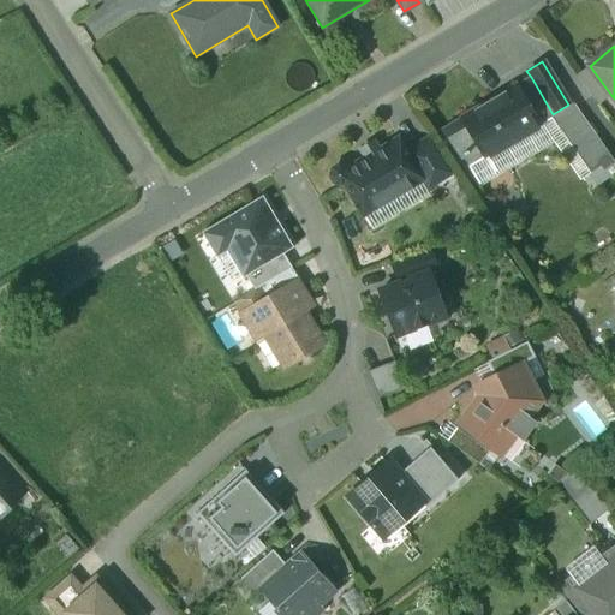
[(603,84),(590,66),(578,76),(591,94),(603,84)]
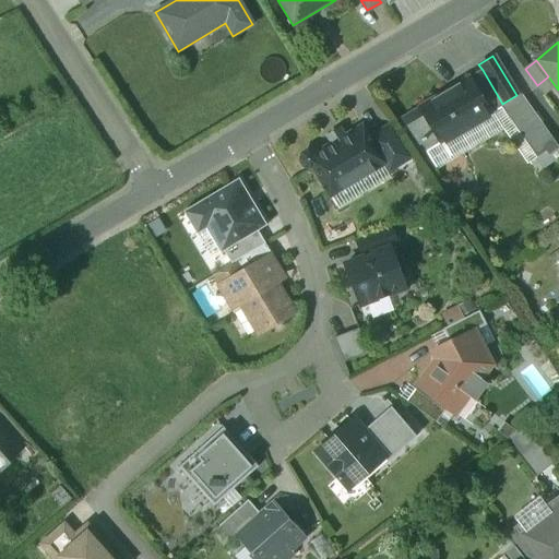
[(483,70),(467,80),(488,113),(499,106),(503,104),(502,104),(483,70)]
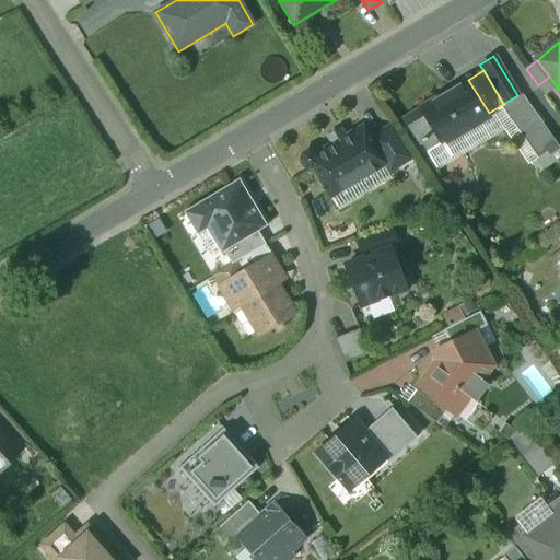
[(468,80),(421,108),(424,114),(423,114),(429,123),(429,121),(435,132),(442,142),(459,131),(461,133),(479,121),(478,119),(489,113),(468,80)]
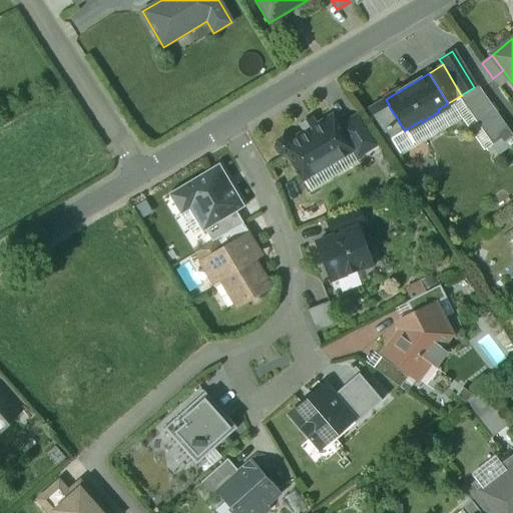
[(511,135),(479,89),(477,91),(474,87),(461,95),(462,95),(458,97),(491,144),(500,138),(503,141),(511,135)]
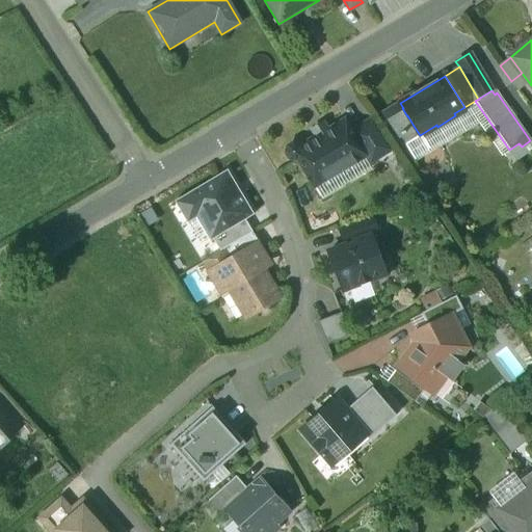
[(310,128),(316,138),(331,129),(325,118),(310,128)]
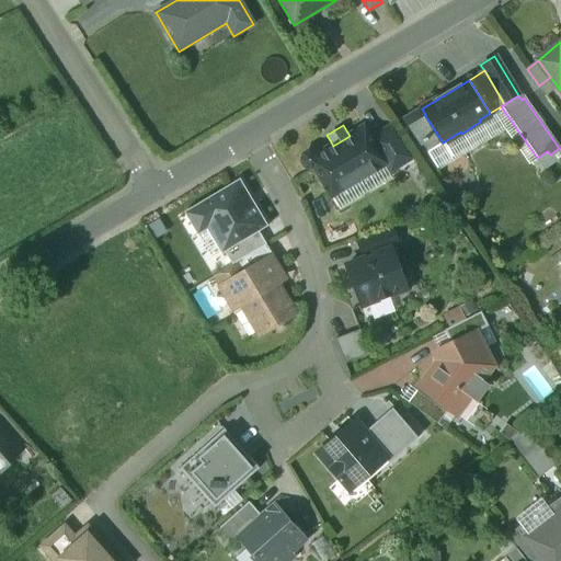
[(393,126),(370,139),(385,164),(385,165),(389,174),(415,159),(393,126)]
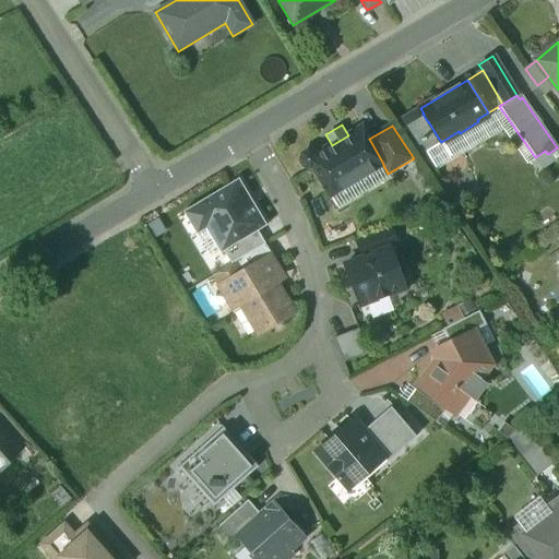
[(332,145),(314,156),(313,153),(307,152),(301,155),(300,161),(304,166),(310,167),(312,166),(330,195),(383,165),(383,164),(369,139),(361,128),(348,135),(332,145)]
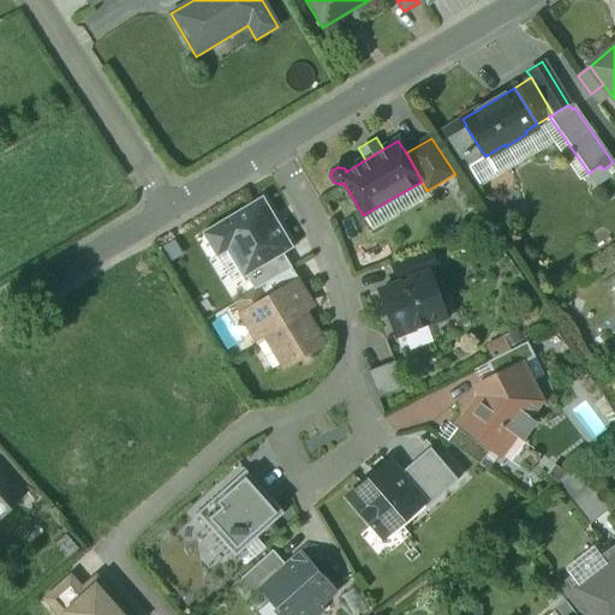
[(478,145),(461,155),(469,167),(485,156),(478,145)]
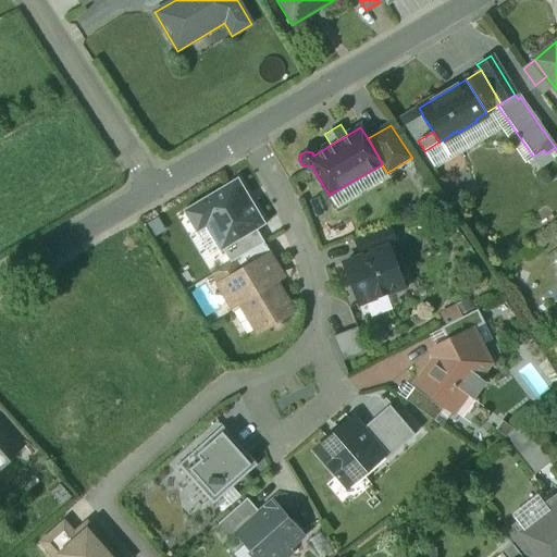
[(386,173),(382,164),(329,195),(337,210),(391,180),(386,173)]
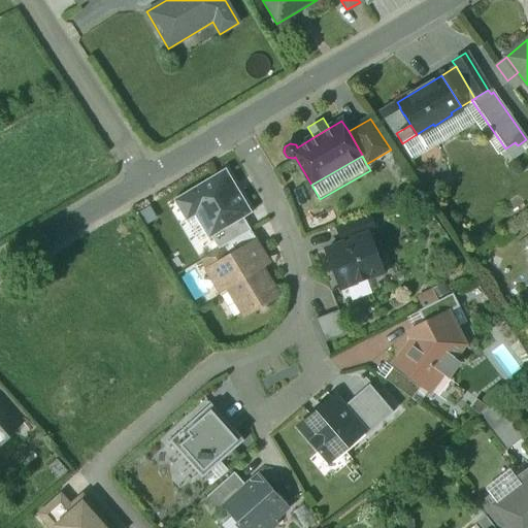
[(209,237),(211,236),(243,218),(251,212),(226,170),(174,201),(186,220),(195,215),(209,237)]
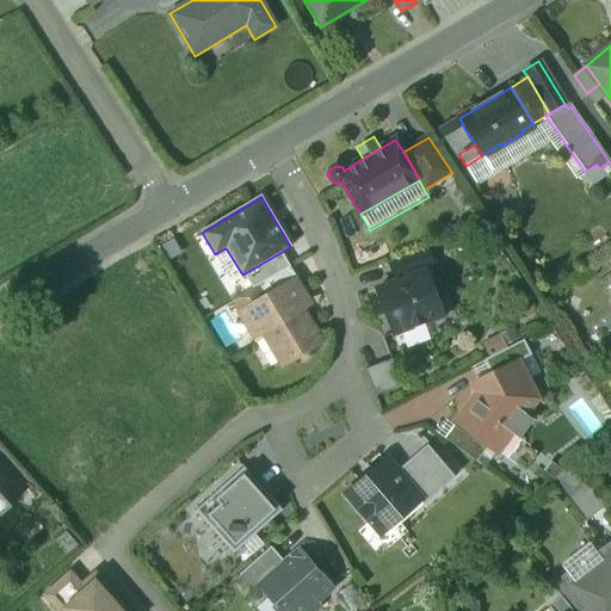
[(427,247),(387,263),(395,283),(426,271),(426,272),(436,269),(427,247)]
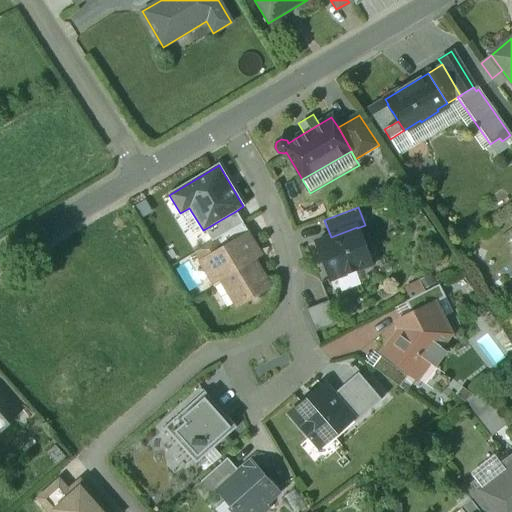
[(205,229),(213,242),(216,240),(244,223),(236,211),(205,229)]
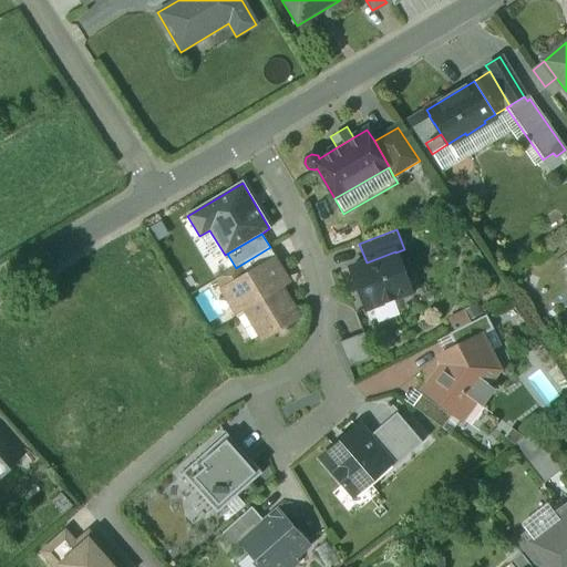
[(367,263),(350,269),(366,310),(400,297),(401,299),(413,295),(409,282),(406,284),(395,253),(395,251),(367,263)]
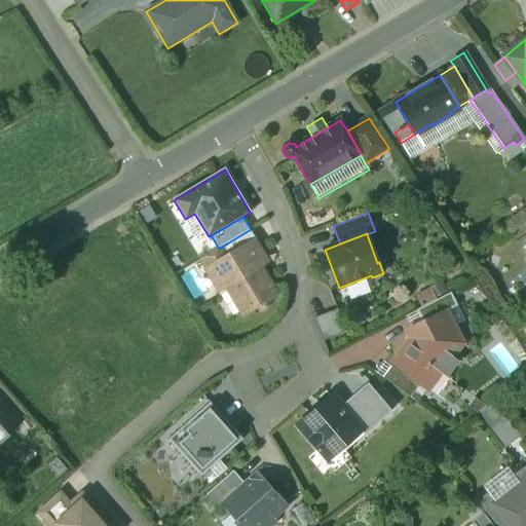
[(228,257),(208,269),(219,289),(227,285),(243,312),(273,295),(257,266),(265,262),(253,242),(228,257)]
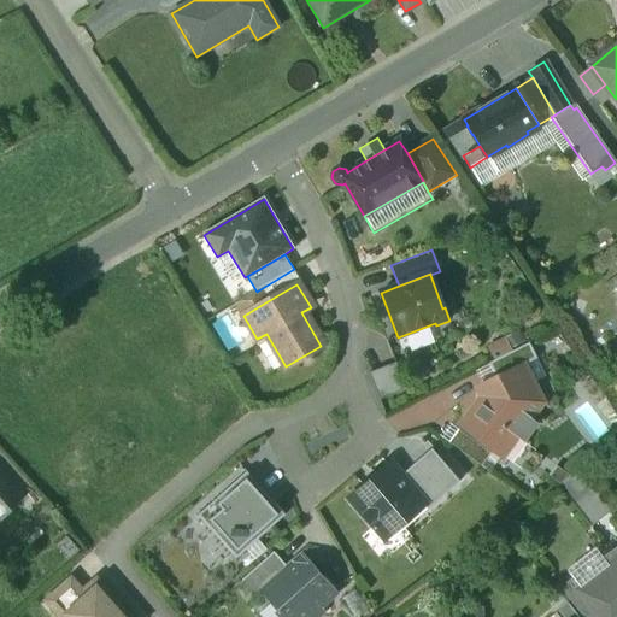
[(257,292),(236,304),(244,316),(268,301),(260,289),(257,292)]
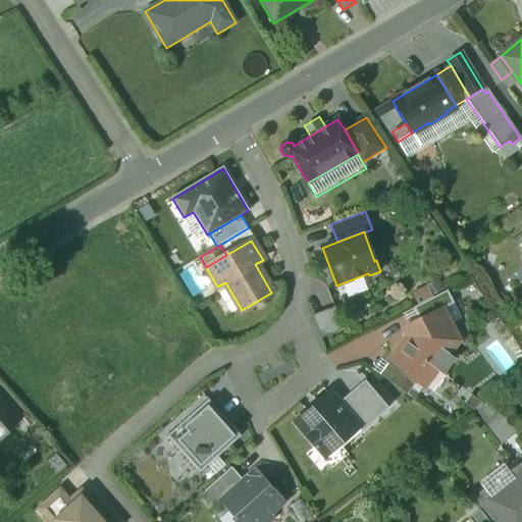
[(447,291),(414,308),(420,320),(454,304),(447,291)]
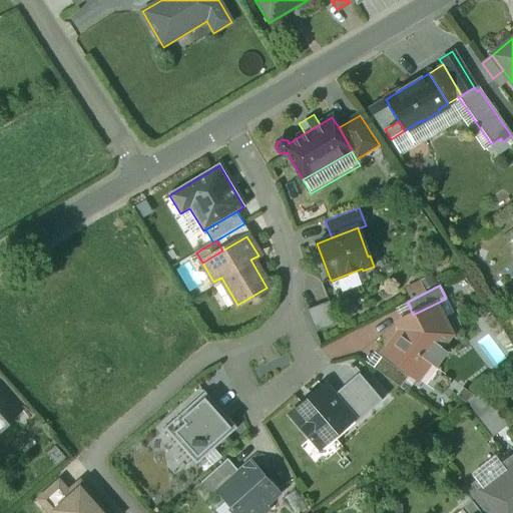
[(413,315),(402,320),(404,324),(399,327),(401,331),(397,336),(401,339),(396,346),(392,343),(383,356),(417,381),(430,364),(435,368),(446,353),(440,349),(451,335),(442,319),(454,314),(446,299),(413,315)]
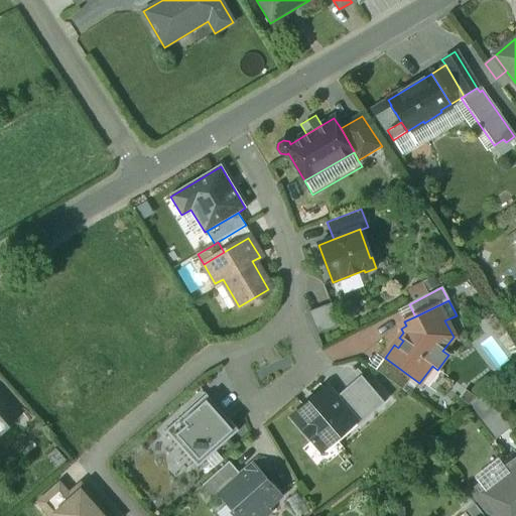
[(306,310),(313,332),(335,326),(328,303),(306,310)]
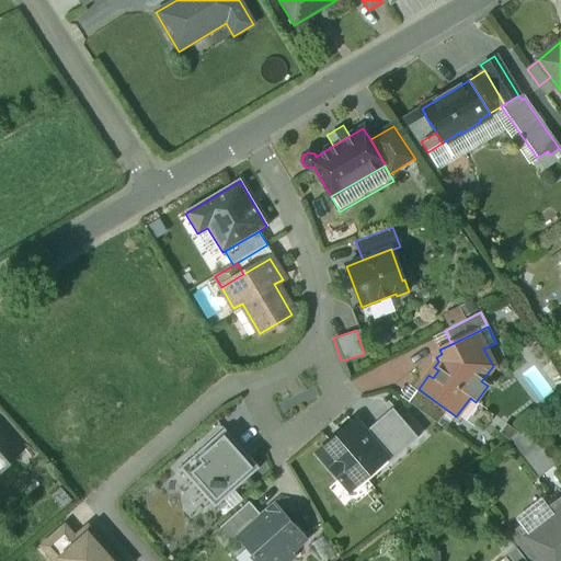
[(445,413),(416,392),(408,403),(436,424),(445,413)]
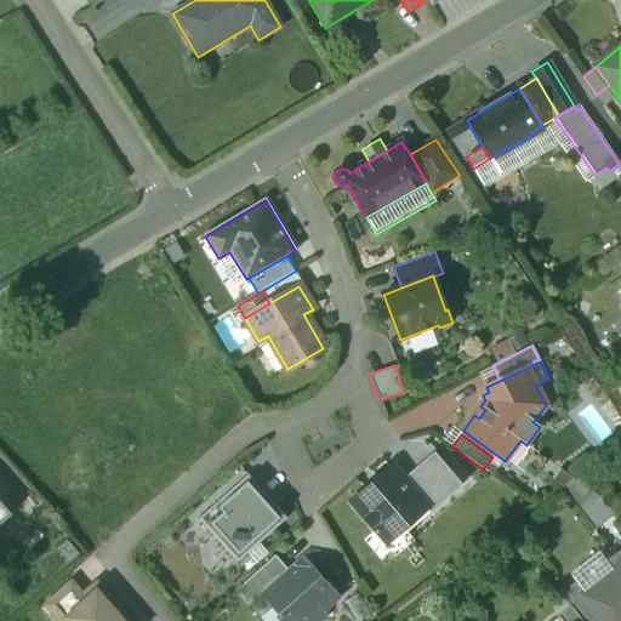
[(402,479),(427,508),(431,513),(461,485),(432,453),(402,479)]
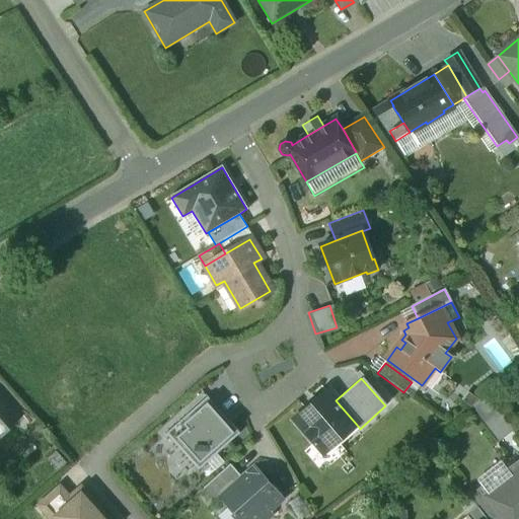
[(336,400),(327,391),(293,422),(322,454),(357,425),(336,400)]
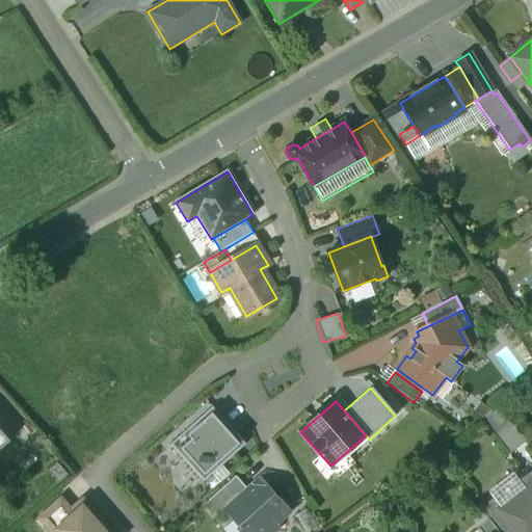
[(528,441),(500,405),(484,418),(511,453),(528,441)]
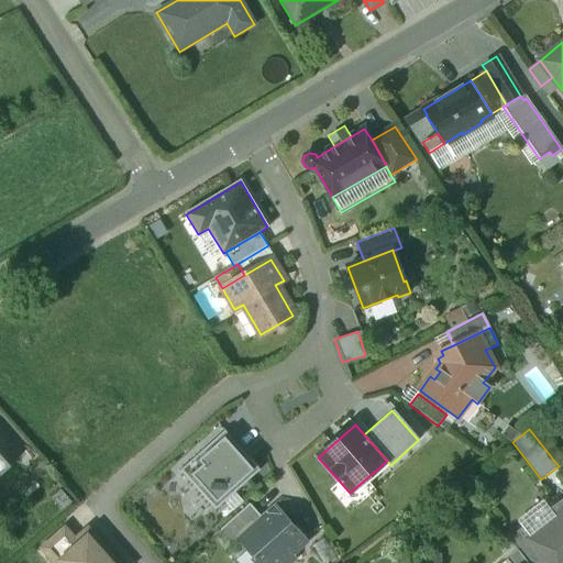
[(260,470),(224,431),(180,471),(214,510),(260,470)]
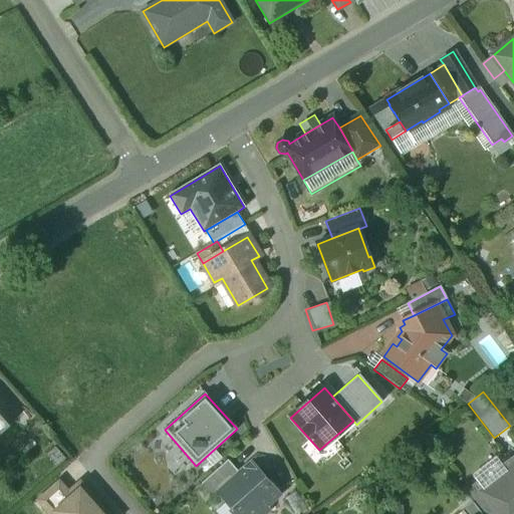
[(0,415),(0,435),(9,427),(0,415)]
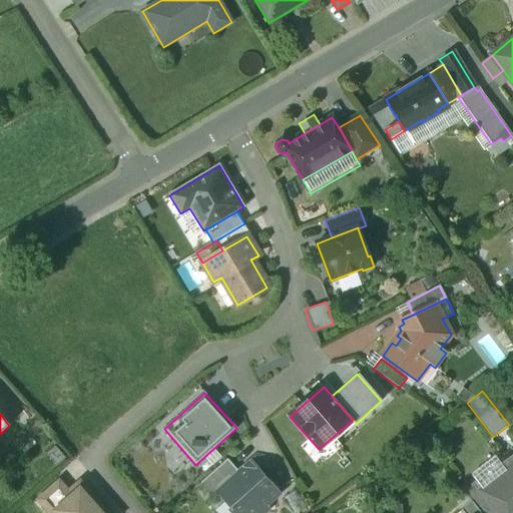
[(512,457),(504,465),(507,468),(508,467),(512,473),(512,457)]
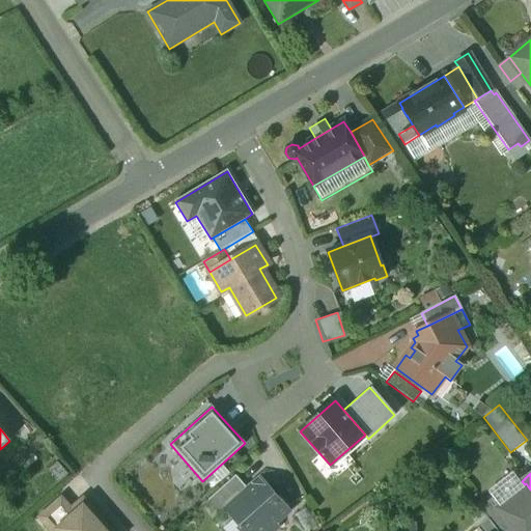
[(234,476),(207,500),(220,514),(226,510),(225,509),(247,490),(234,476)]
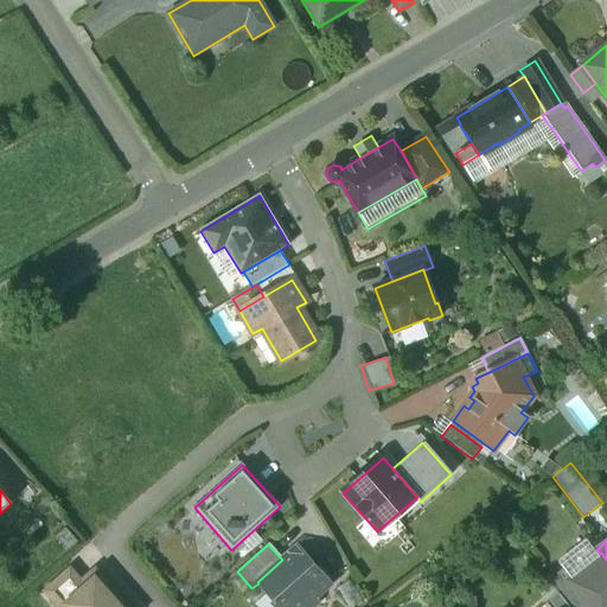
[(606,606),(606,560),(601,553),(600,554),(570,576),(566,580),(587,606),(606,606)]
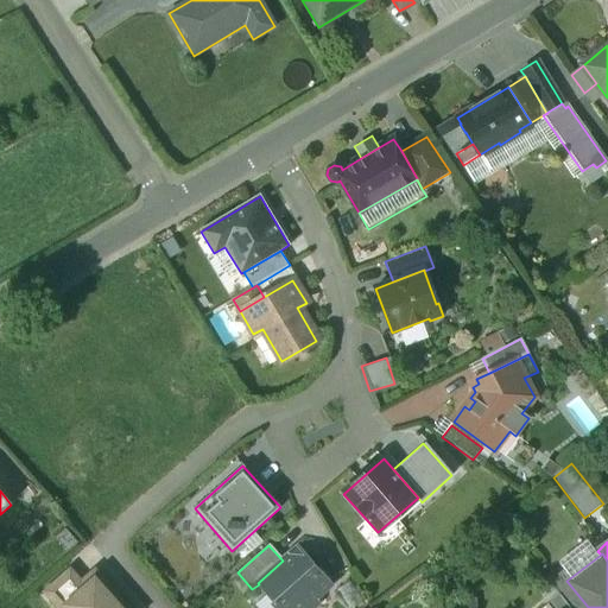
[(304,558),(287,557),(287,556),(283,561),(258,583),(259,584),(279,607),(310,607),(316,603),(312,600),(333,583),(320,568),(316,571),(304,558)]
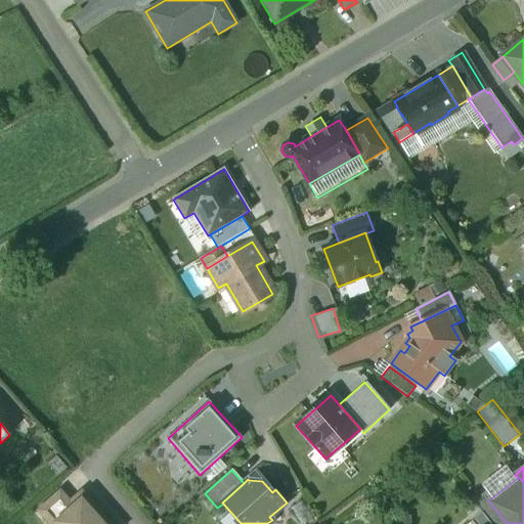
[(507,523),(488,500),(492,497),(486,490),(473,500),(482,513),(491,523),(507,523)]
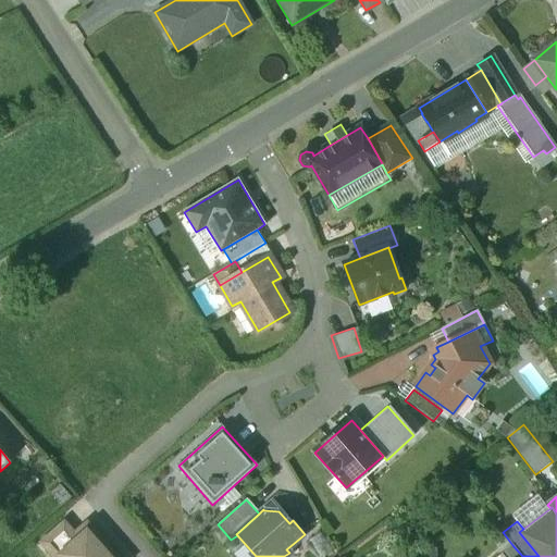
[(52,556),(74,537),(64,525),(42,545),(52,556)]
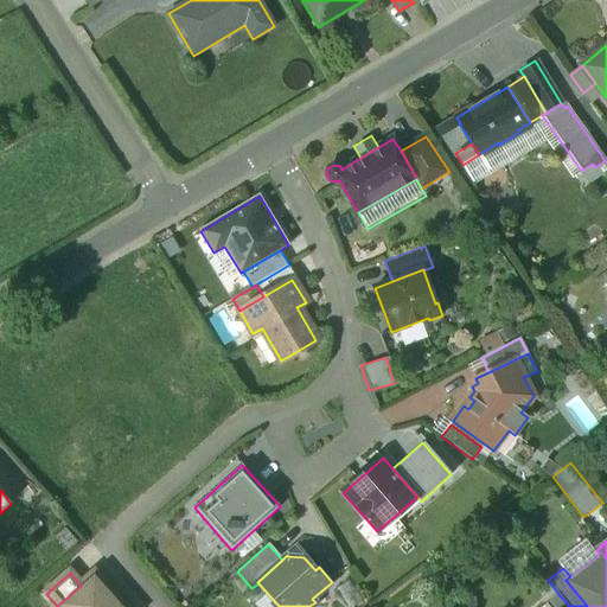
[(81,586),(57,606),(58,606),(126,606),(95,573),(81,586)]
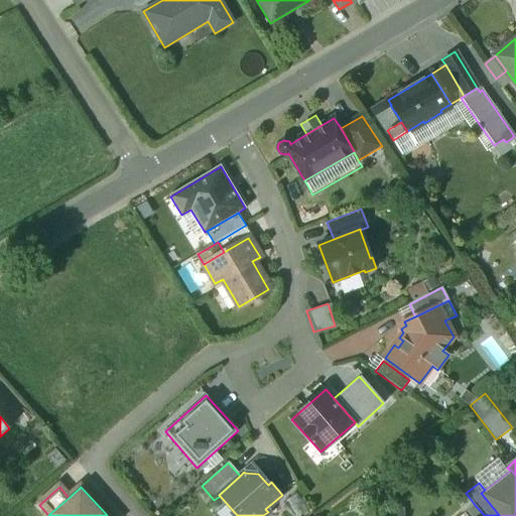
[(484,515),(475,505),(465,513),(466,515),(484,515)]
